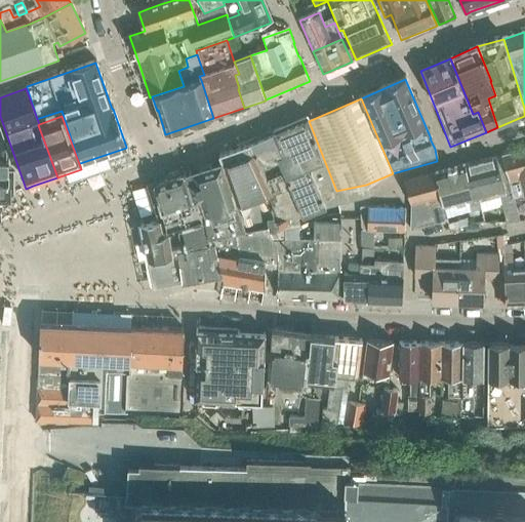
[(271,209),(277,224),(294,221),(299,218),(344,205),(369,199),(366,185),(336,191),(309,121),(309,119),(274,134),(283,157),(278,159),(279,162),(260,170),(272,196),(268,197),(273,208),(271,209)]
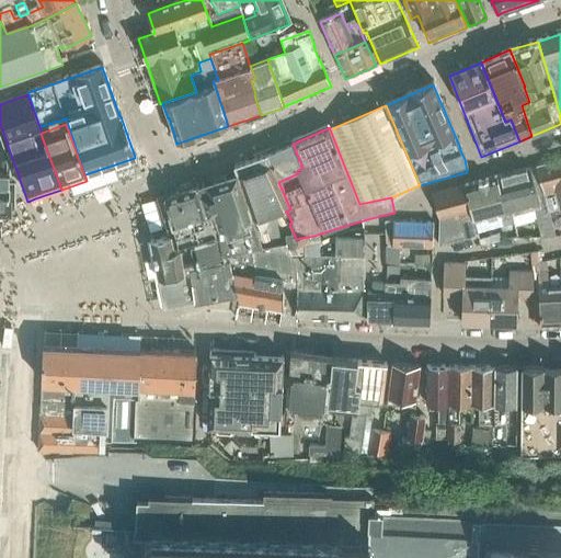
[(0,209),(9,211),(9,202),(8,173),(8,163),(0,143),(0,209)]
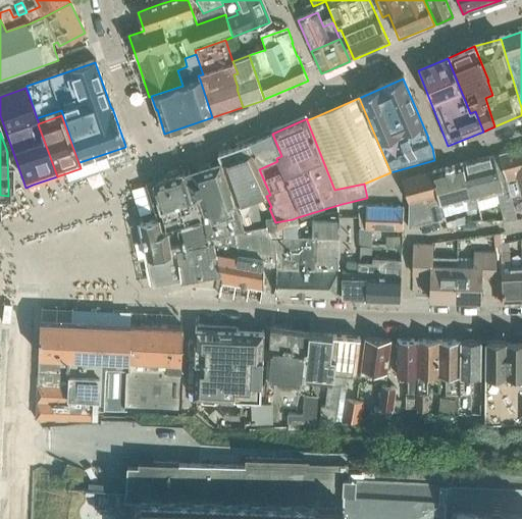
[(272,134),(249,145),(259,169),(277,161),(276,158),(281,156),(272,134)]
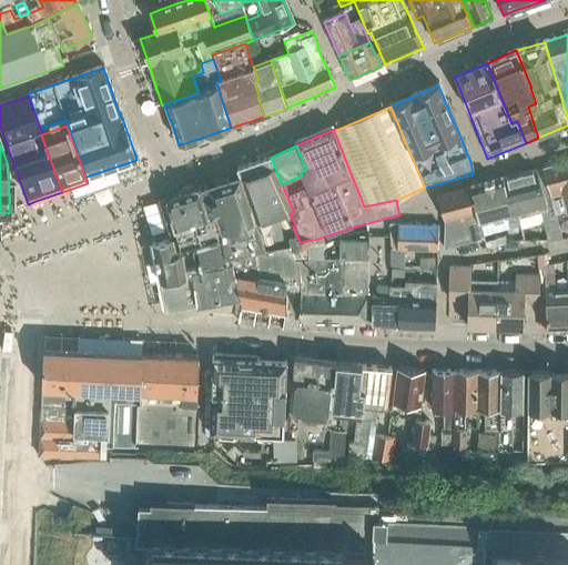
[(252,212),(264,252),(288,249),(300,270),(301,296),(307,296),(307,290),(306,289),(306,286),(307,285),(308,261),(308,250),(326,245),(324,236),(318,239),(300,242),(293,226),(295,225),(290,213),(294,212),(282,184),(271,158),(237,169),(240,177),(251,212),(252,212)]
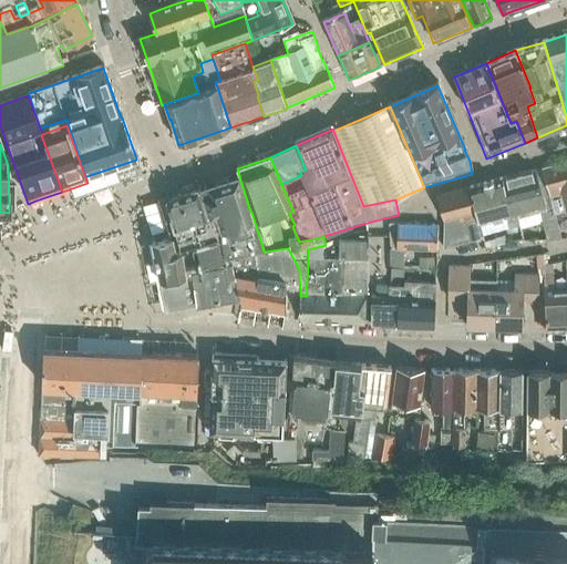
[(566,164),(543,171),(550,200),(563,196),(566,211),(566,164)]
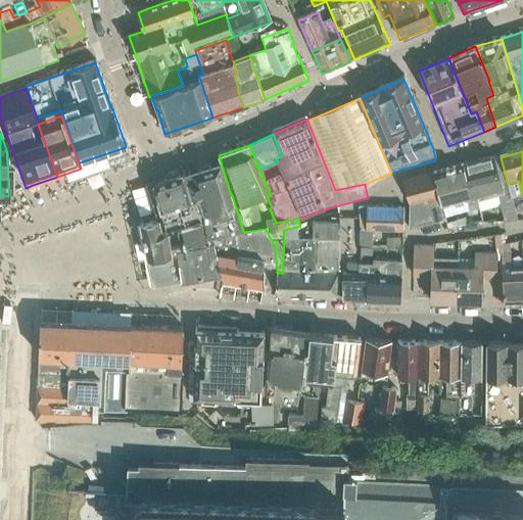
[(501,157),(464,168),(473,201),(498,195),(507,225),(518,222),(508,184),(501,157)]
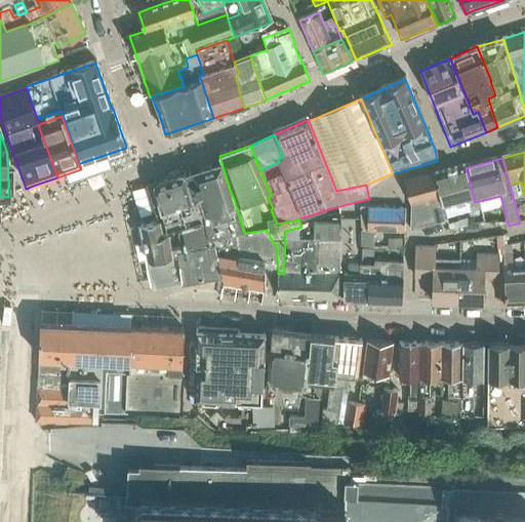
[(209,239),(236,235),(244,233),(233,196),(232,196),(221,163),(183,175),(192,204),(198,202),(204,218),(204,225),(209,239)]
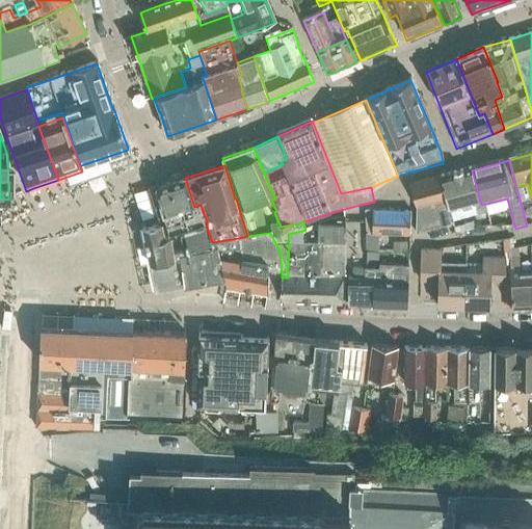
[(448,202),(436,205),(443,229),(455,226),(452,213),(475,207),(477,215),(484,213),(481,205),(472,170),(442,179),(448,202)]
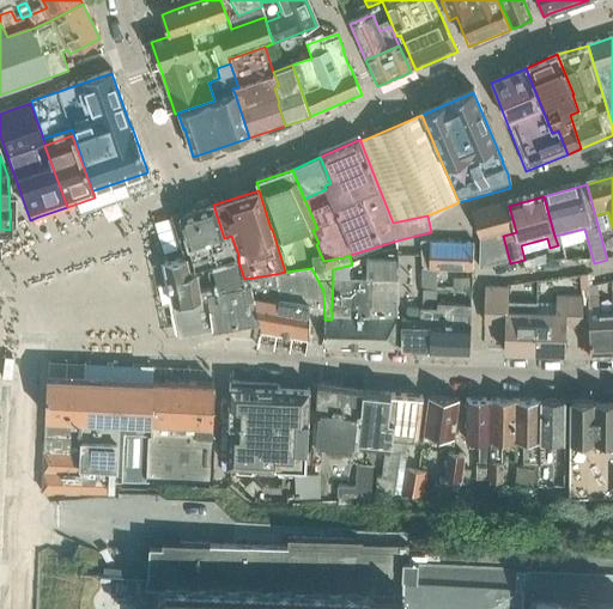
[(220,267),(238,262),(238,255),(231,236),(224,238),(213,205),(182,214),(180,219),(194,268),(218,261),(220,267)]
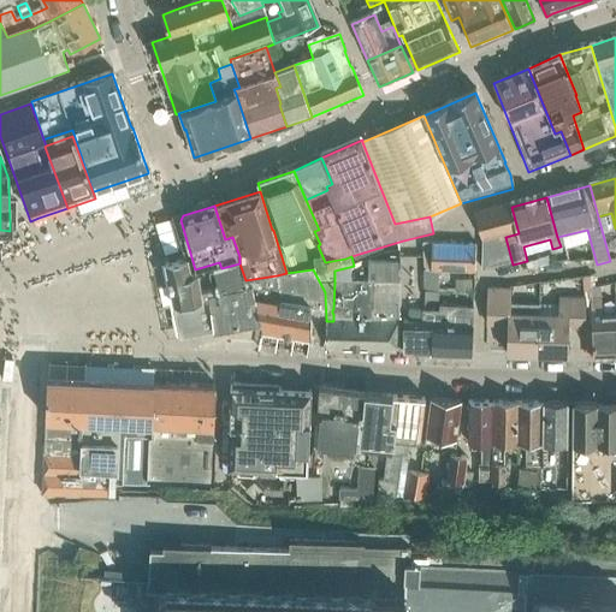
[(483,243),(505,237),(519,233),(511,207),(475,217),(483,243)]
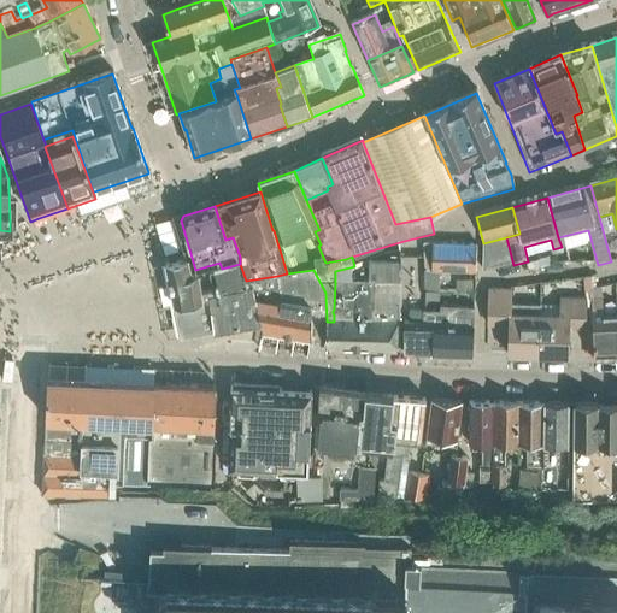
[(506,237),(483,243),(483,273),(513,265),(506,237)]
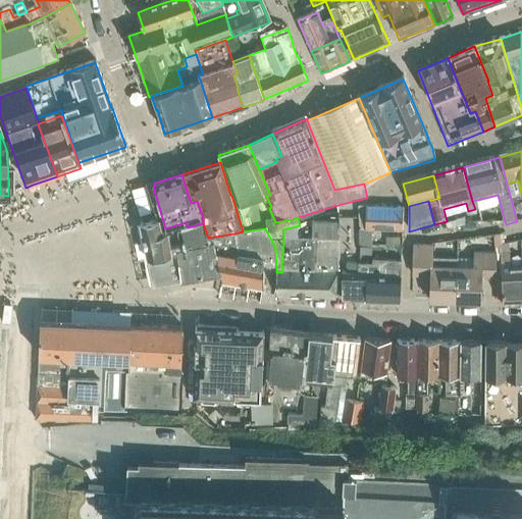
[(404,232),(405,209),(357,208),(359,247),(370,247),(371,231),(404,232)]
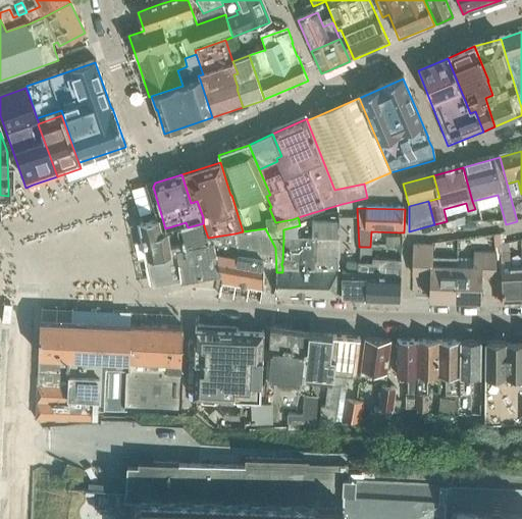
[(140,224),(147,260),(178,254),(176,246),(168,248),(166,235),(160,236),(158,221),(140,224)]
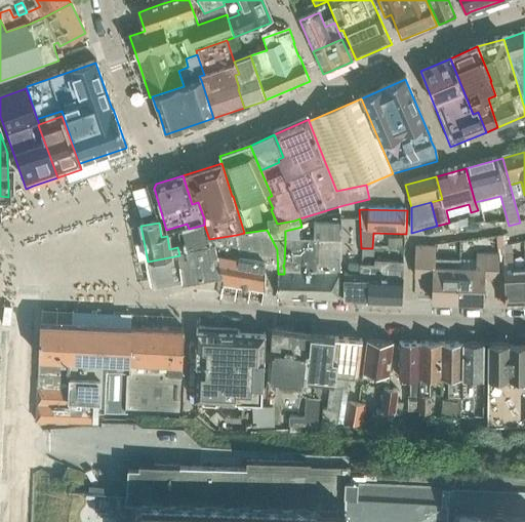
[(458,223),(448,225),(449,232),(459,230),(458,223)]
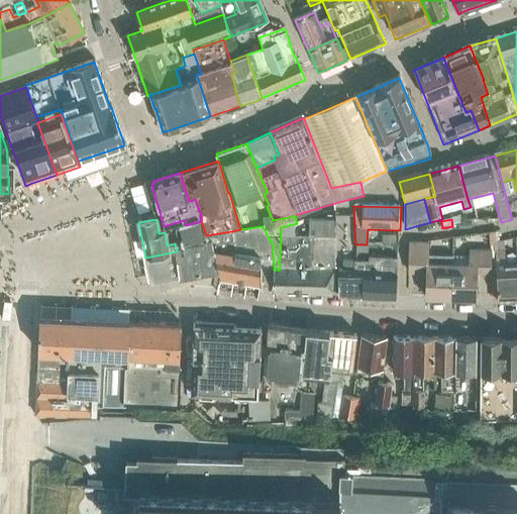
[(274,270),(275,291),(275,295),(336,297),(338,239),(334,239),(335,221),(309,220),(308,238),(281,237),(280,260),(279,261),(279,263),(280,264),(280,270),(274,270)]
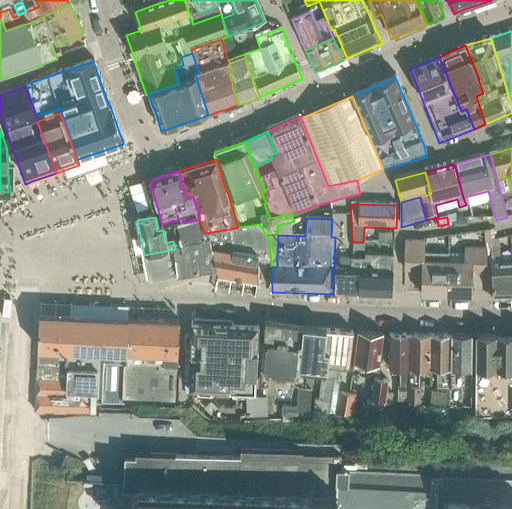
[(219,279),(229,280),(230,261),(225,263),(224,258),(234,257),(230,229),(204,233),(199,219),(184,223),(176,226),(182,239),(173,241),(175,249),(144,255),(151,282),(178,276),(215,268),(219,279)]
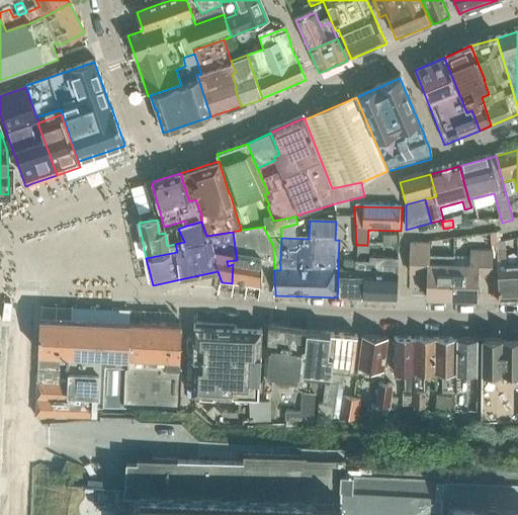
[(233,264),(232,283),(262,288),(261,263),(274,263),(273,246),(263,227),(241,230),(233,232),(237,260),(227,261),(228,266),(233,264)]
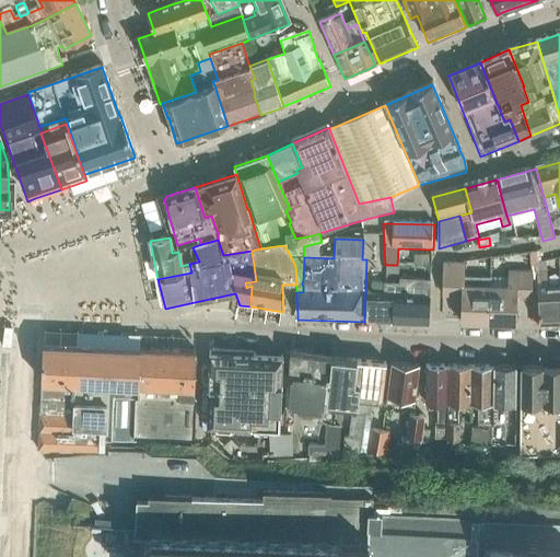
[(426,257),(413,257),(413,266),(426,266),(426,257)]
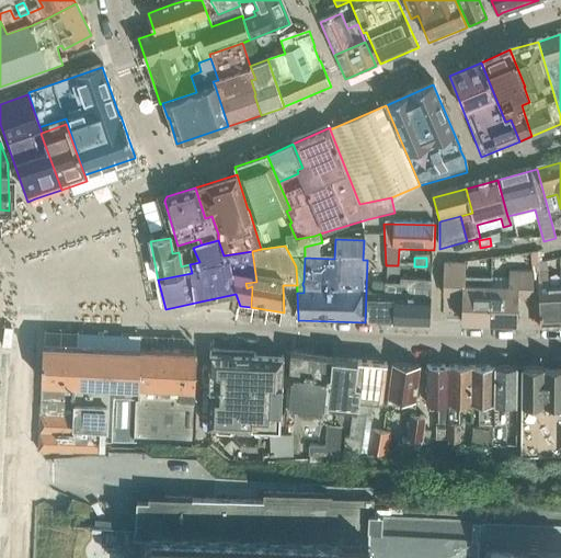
[(464,326),(492,327),(492,288),(493,279),(465,277),(466,272),(465,272),(465,264),(444,263),(443,299),(465,300),(464,326)]
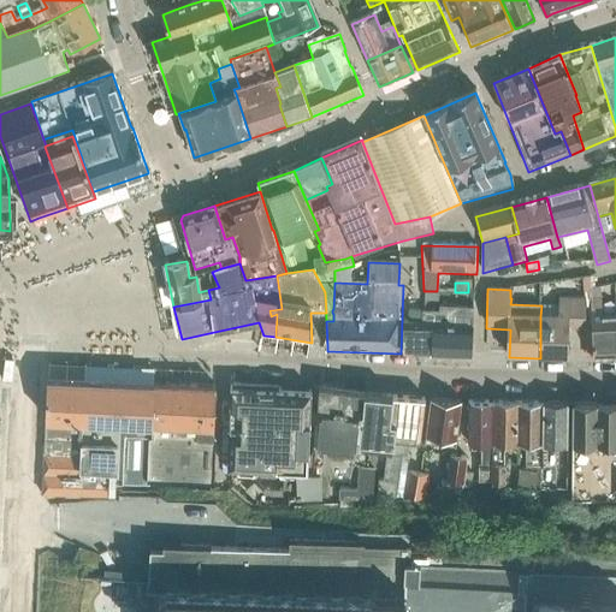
[(600,289),(591,290),(592,299),(600,298),(600,289)]
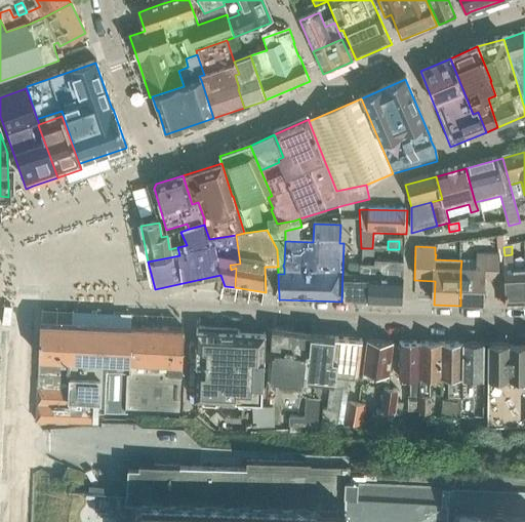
[(361,248),(361,257),(372,258),(372,248),(361,248)]
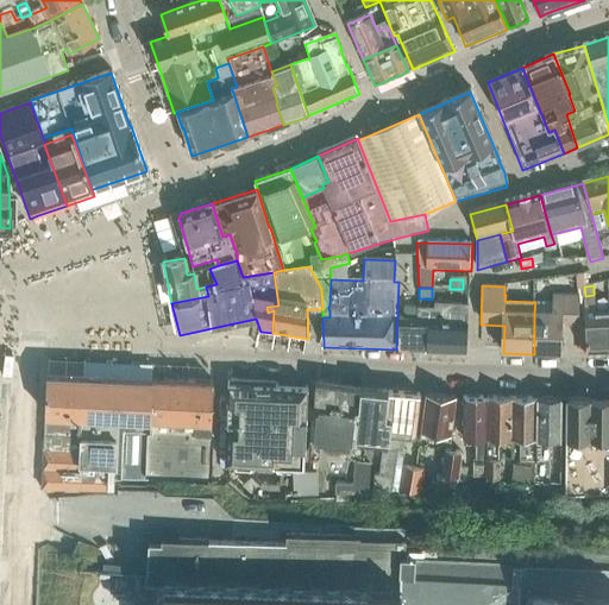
[(534,313),(534,354),(564,355),(565,327),(581,327),(582,298),(556,297),(554,314),(534,313)]
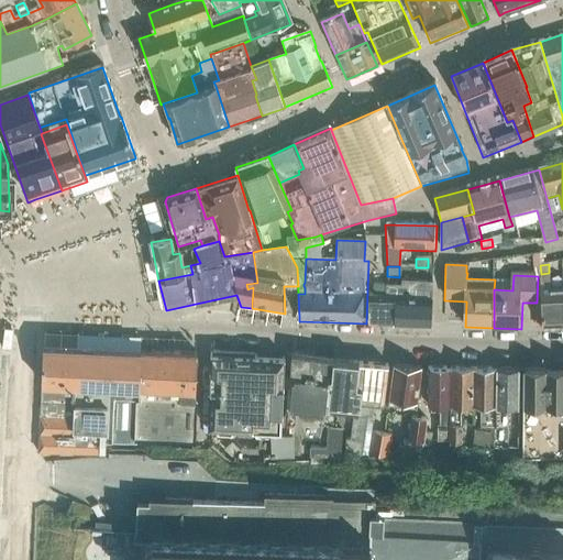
[(562,328),(562,289),(552,291),(551,275),(541,275),(544,330),(562,328)]
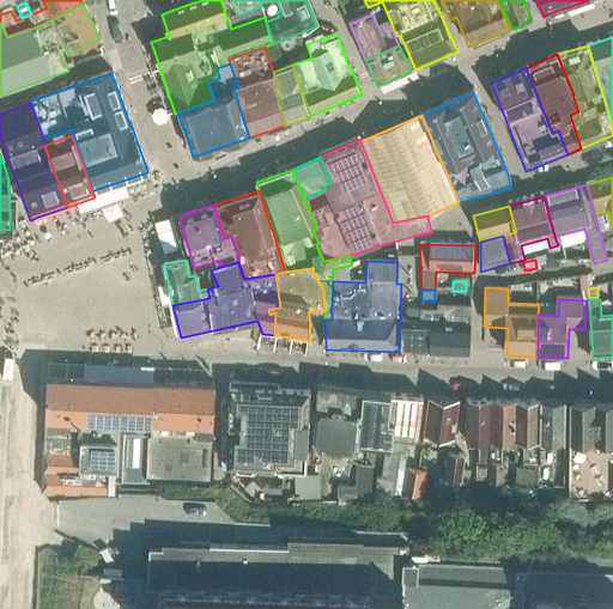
[(402,352),(472,354),(473,328),(469,328),(471,308),(437,306),(437,311),(419,310),(419,324),(406,324),(404,324),(402,352)]
